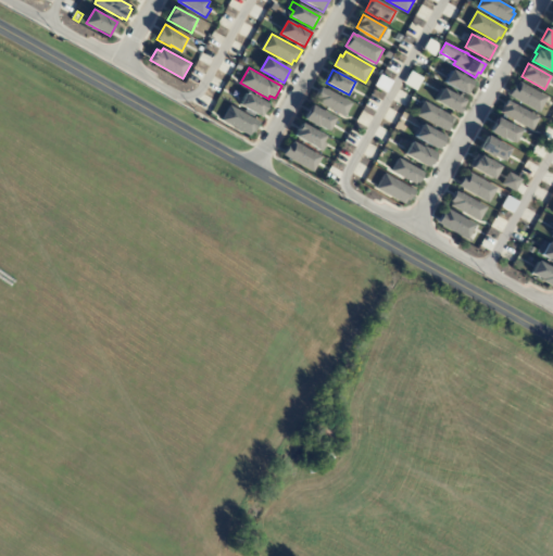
[(453,70),(445,83),(465,93),(466,93),(469,96),(476,84),(473,83),(473,81),(453,70)]
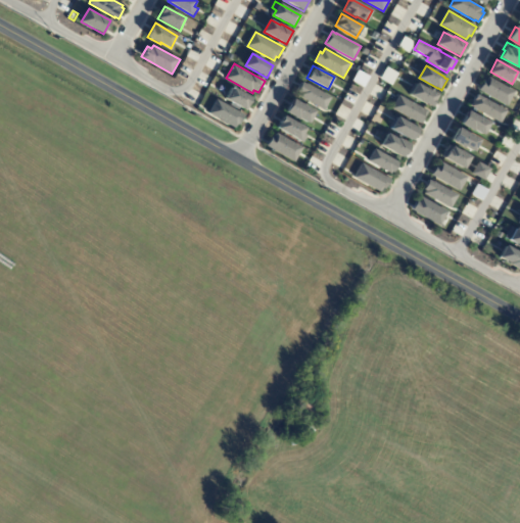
[(371,77),(365,87),(353,81),(360,70),(371,77)]
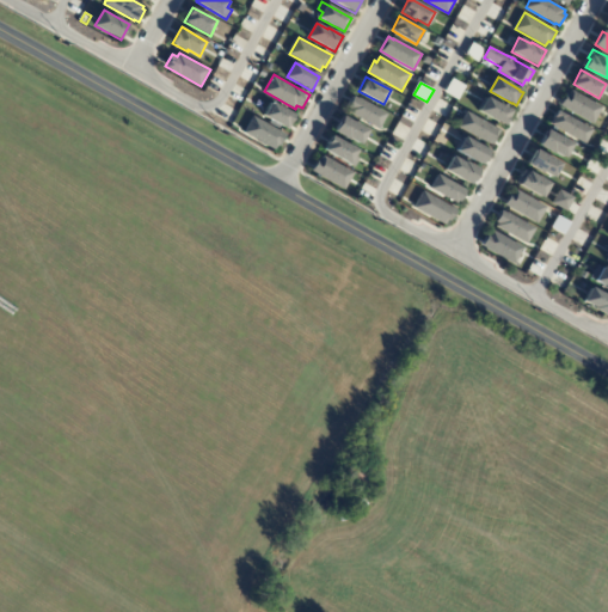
[(572,90),(570,95),(567,93),(562,105),(595,123),(603,108),(572,90)]
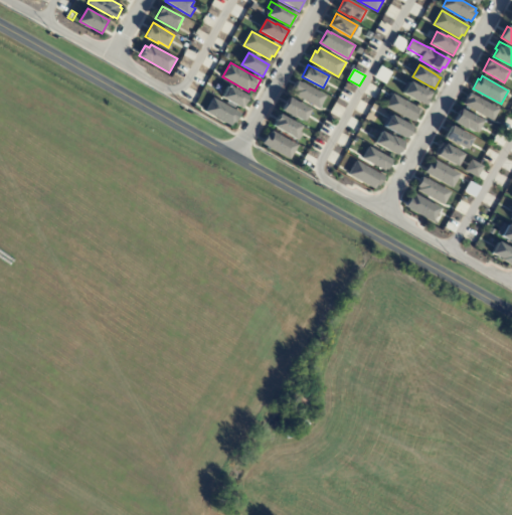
[(299,80),(294,91),(296,92),(295,94),(321,109),(328,96),(303,81),(303,82),(299,80)]
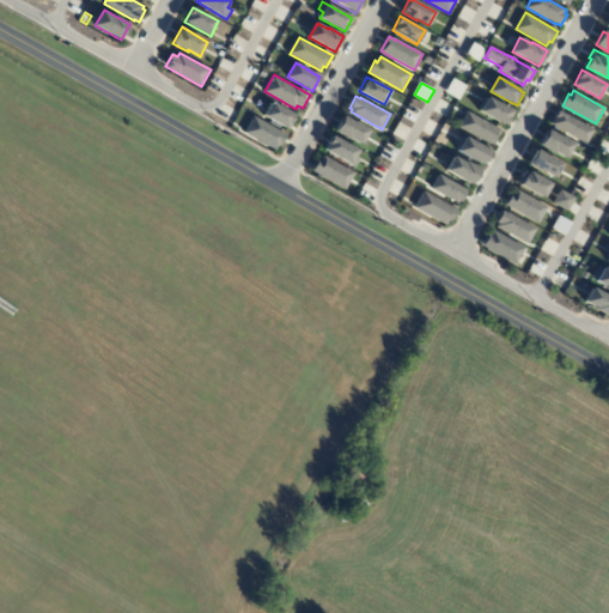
[(488,97),(480,111),(505,126),(513,111),(488,97)]
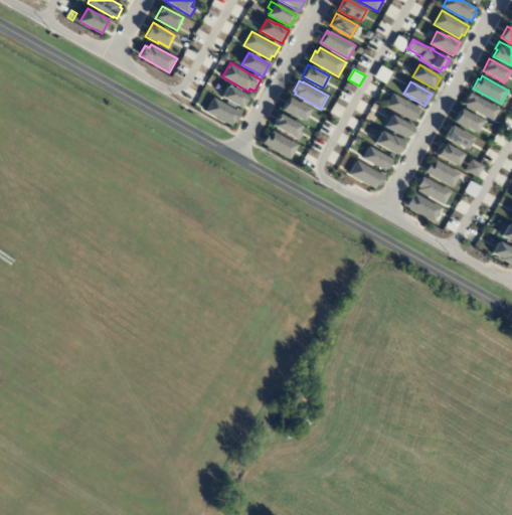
[(228,86),(222,98),(243,110),(250,98),(228,86)]
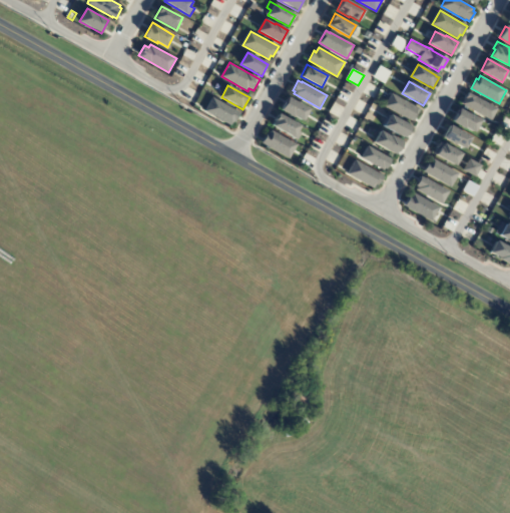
[(469,92),(462,104),(492,120),(498,108),(469,92)]
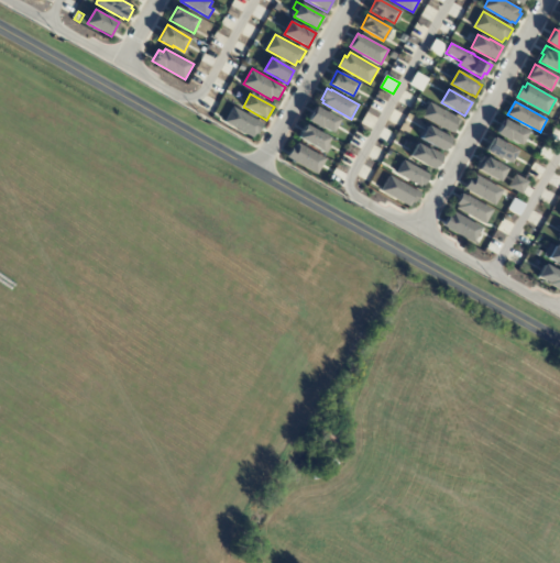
[(431,102),(424,117),(450,131),(454,133),(462,120),(431,102)]
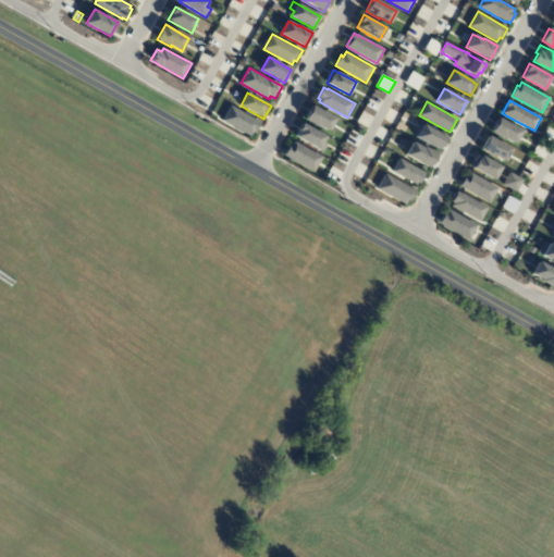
[(232,106),(223,121),(251,136),(254,132),(256,133),(261,123),(232,106)]
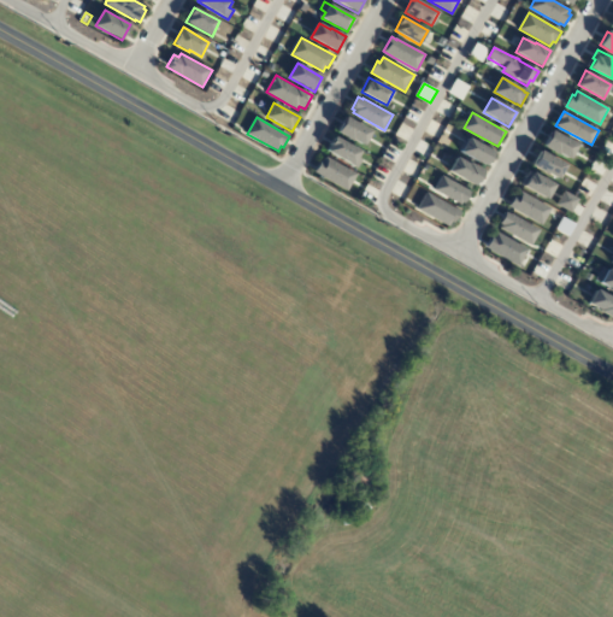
[(346,117),(337,133),(353,141),(353,140),(364,146),(372,131),(346,117)]
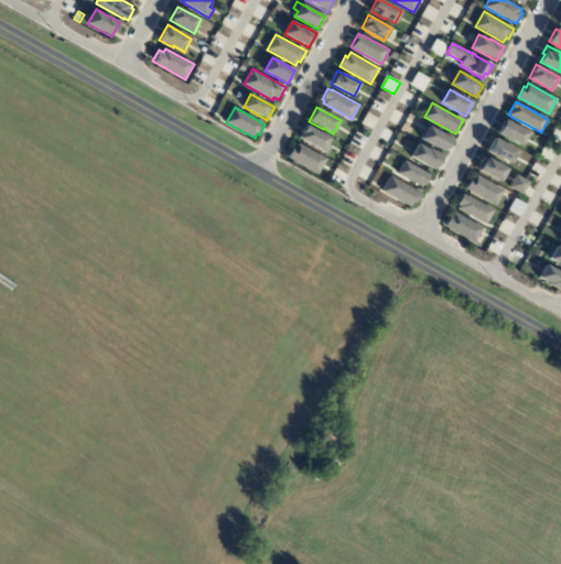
[(505,119),(497,133),(510,141),(511,139),(522,145),(529,133),(505,119)]
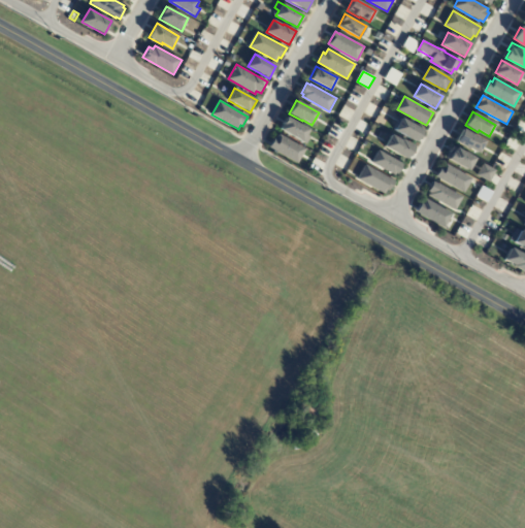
[(287,117),(280,130),(302,142),(302,141),(307,143),(310,137),(307,135),(310,130),(287,117)]
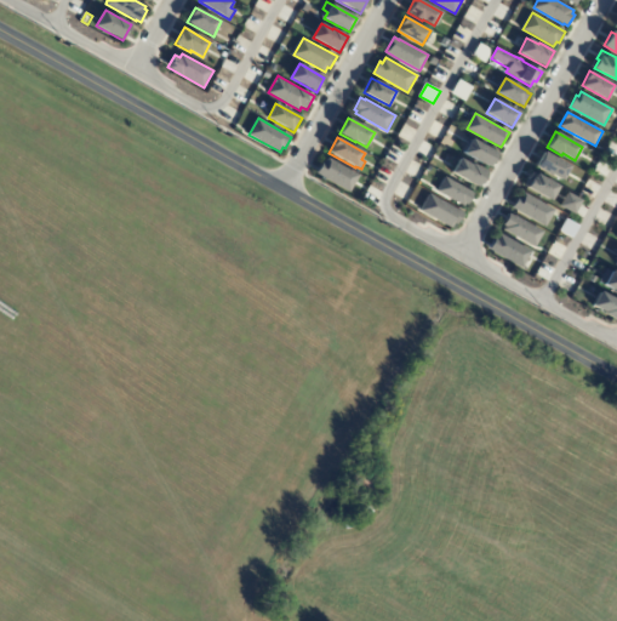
[(472,138),(464,153),(490,167),(497,153),(472,138)]
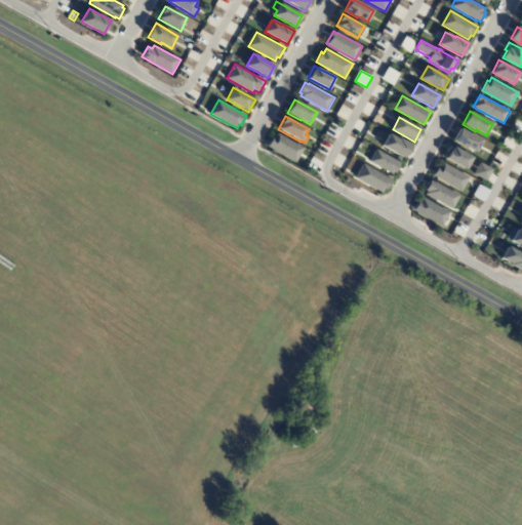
[(460,128),(453,142),(466,148),(467,147),(476,152),(482,140),(460,128)]
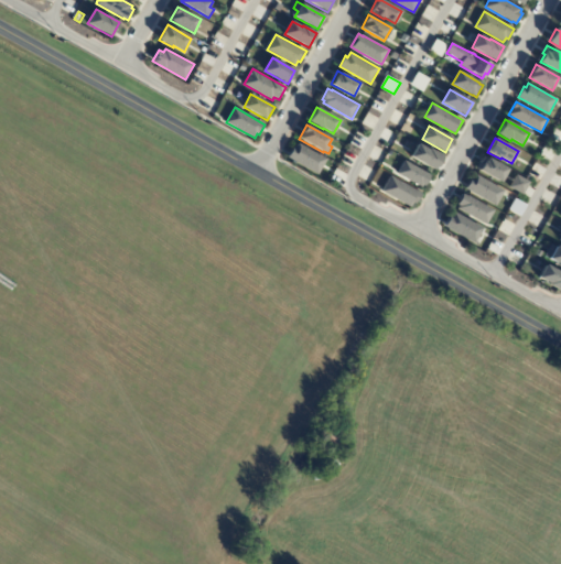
[(300,143),(297,148),(294,147),(289,158),(320,174),(327,160),(300,143)]
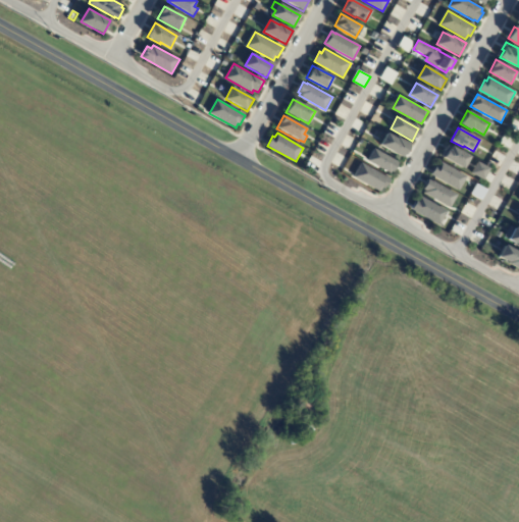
[(386,133),(379,145),(402,158),(410,144),(397,137),(396,138),(386,133)]
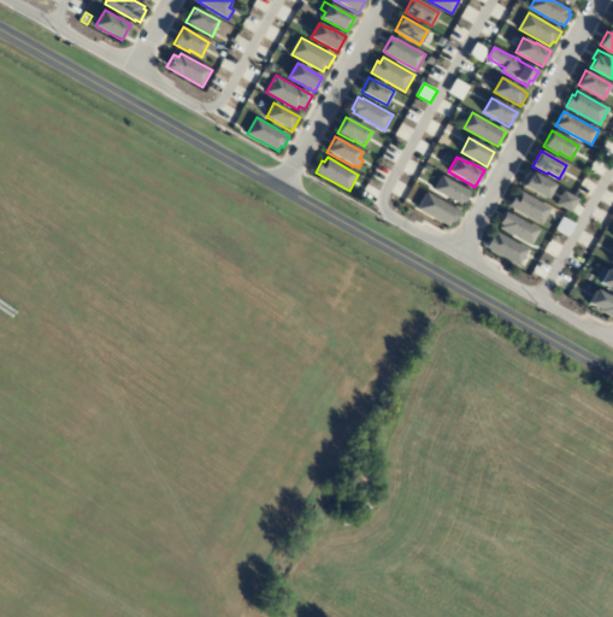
[(530,171),(523,186),(548,199),(555,184),(530,171)]
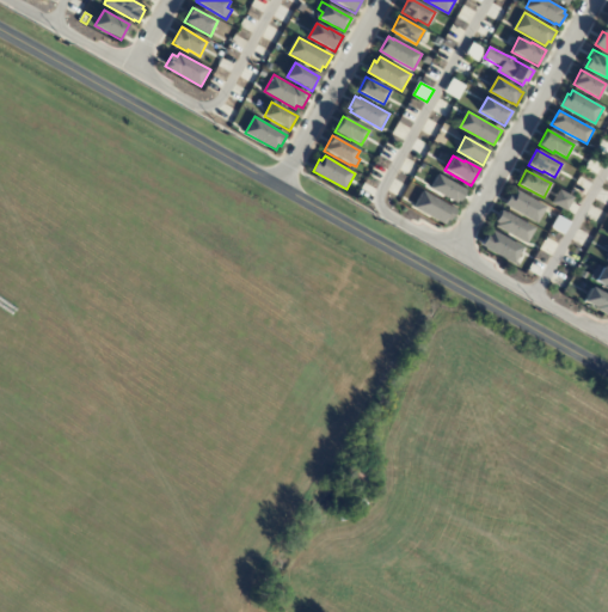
[(440,175),(431,188),(458,203),(459,201),(461,202),(467,191),(465,190),(466,189),(440,175)]
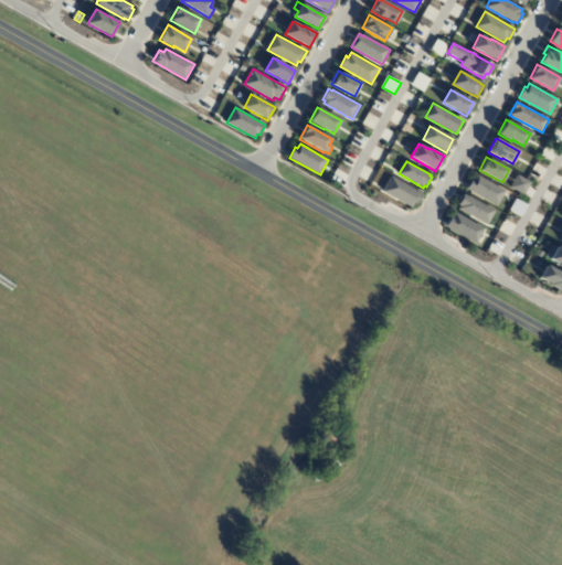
[(519,174),(511,188),(525,195),(532,182),(519,174)]
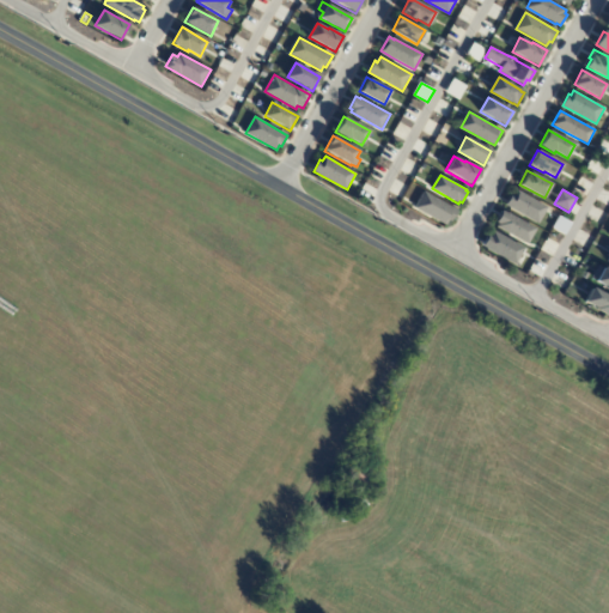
[(518,190),(516,195),(513,194),(506,205),(540,224),(549,207),(518,190)]
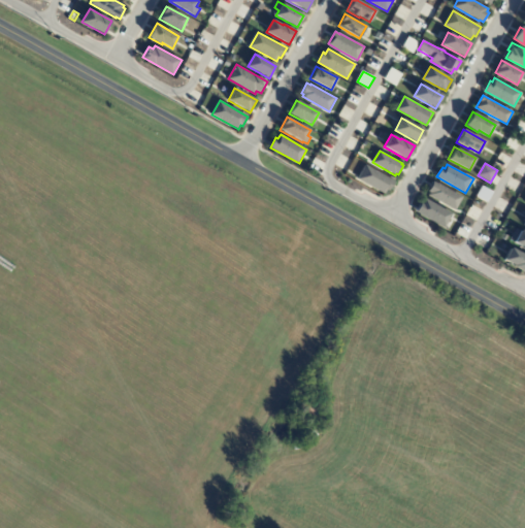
[(366,165),(358,179),(385,194),(387,190),(389,191),(395,180),(366,165)]
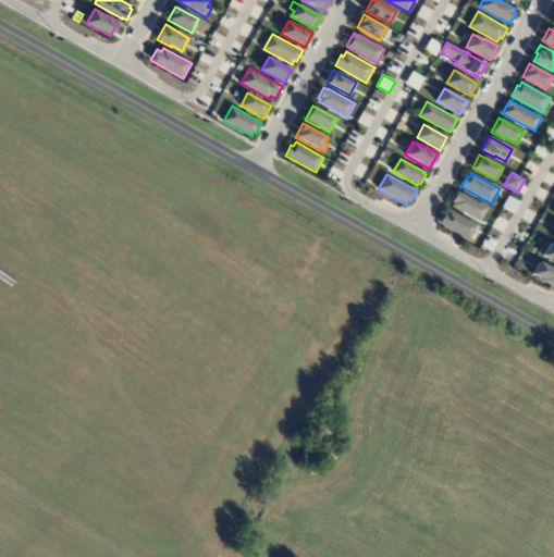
[(458,192),(453,202),(454,203),(453,206),(481,222),(489,208),(458,192)]
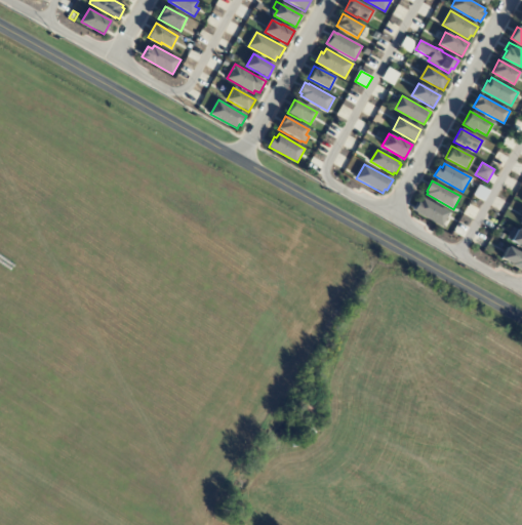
[(480,185),(474,195),(485,201),(490,191),(480,185)]
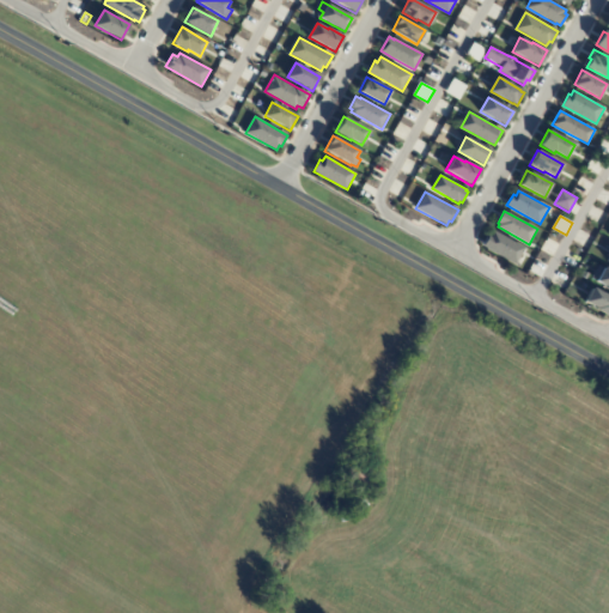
[(495,231),(493,236),(491,235),(485,247),(517,265),(525,248),(495,231)]
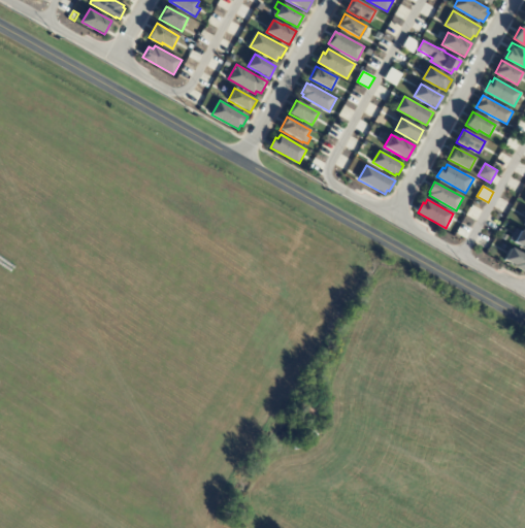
[(524,250),(523,249),(523,248),(514,242),(521,230),(524,231),(524,250)]
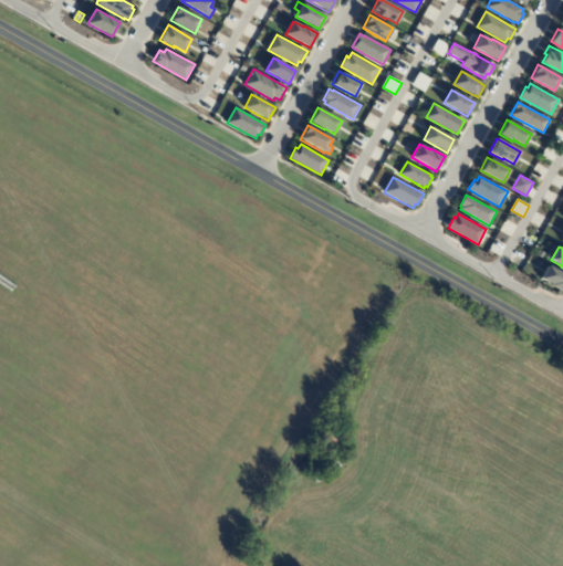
[(562,292),(551,285),(541,279),(549,265),(562,273),(562,292)]
